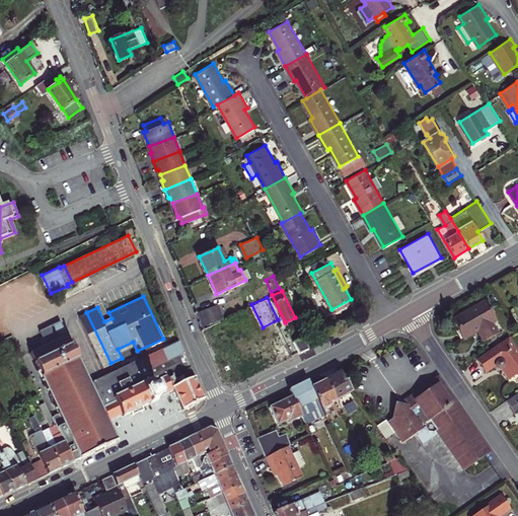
[(478,328),(485,339),(497,332),(491,321),(496,318),(485,299),(453,317),(464,337),(478,328)]
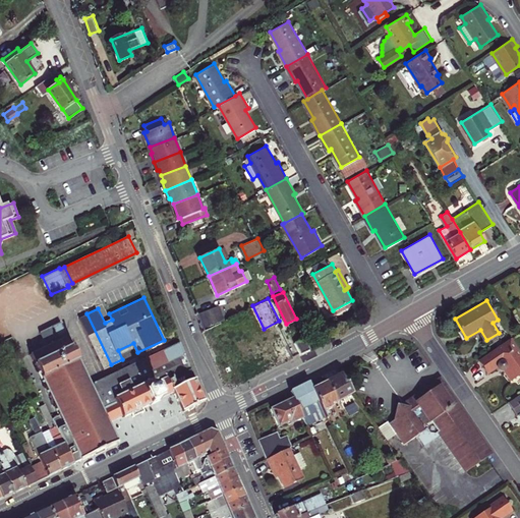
[(197,312),(203,327),(224,319),(219,304),(197,312)]
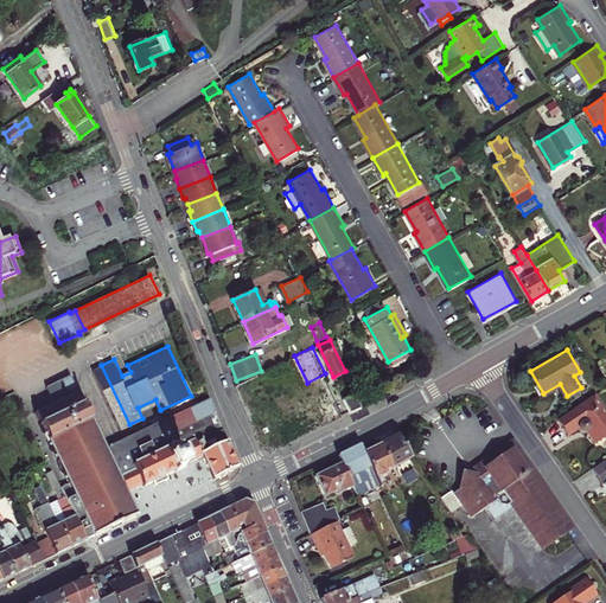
[(129,424),(101,365),(94,369),(121,428),(129,424)]
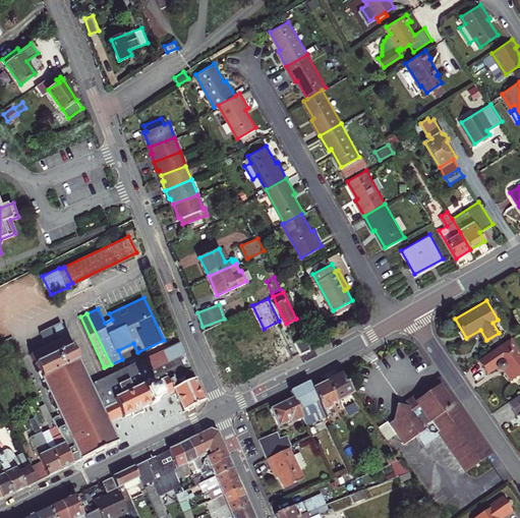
[(47,344),(31,352),(59,413),(53,416),(74,461),(118,441),(109,420),(122,414),(123,415),(143,406),(162,397),(161,396),(174,389),(184,409),(200,401),(204,395),(180,340),(94,381),(94,383),(91,384),(60,321),(40,330),(47,344)]
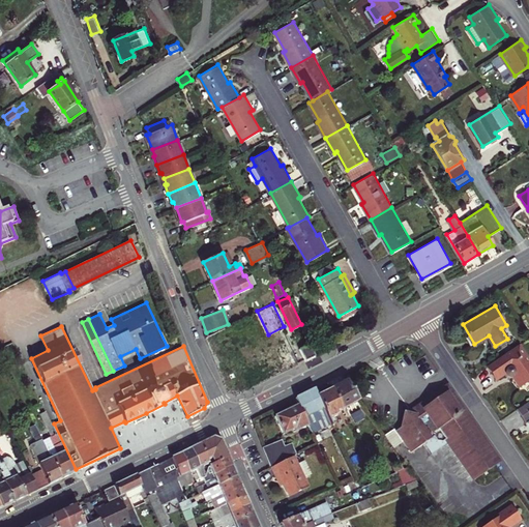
[(208,332),(218,362),(239,355),(240,359),(251,356),(244,338),(227,344),(221,328),(208,332)]
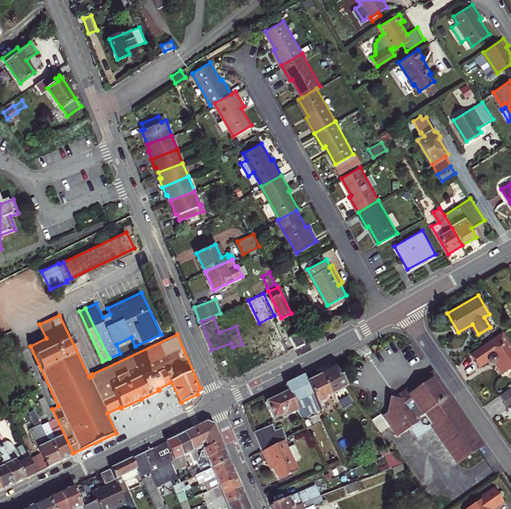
[(290,335),(296,347),(305,342),(300,330),(290,335)]
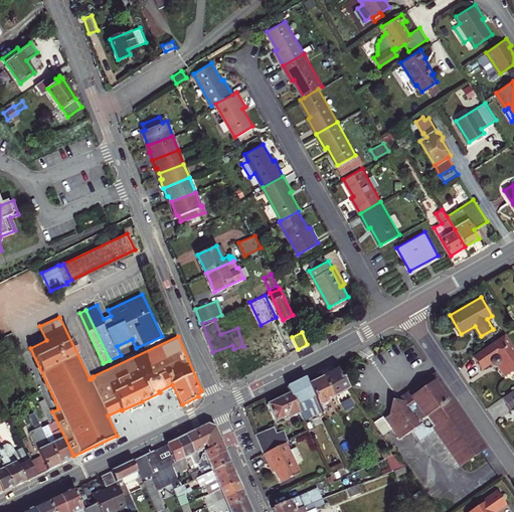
[(498,364),(505,374),(513,368),(513,346),(504,333),(473,355),(482,368),(492,361),(493,363),(495,365),(497,365),(498,364)]
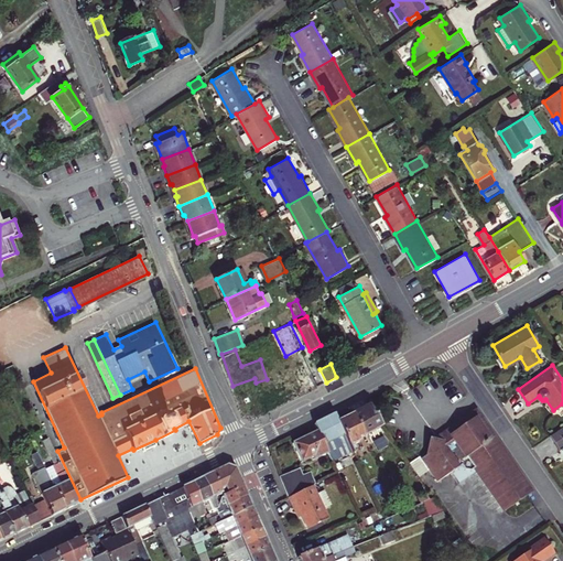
[(366,433),(383,423),(370,402),(355,410),(366,433)]
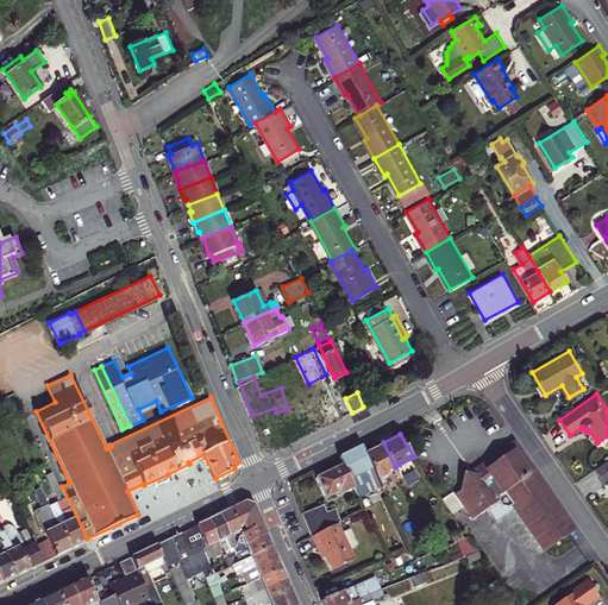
[(520,458),(525,455),(515,441),(501,451),(503,455),(496,460),(494,457),(480,466),(482,470),(477,473),(470,473),(463,478),(462,484),(464,486),(456,492),(453,490),(444,496),(453,511),(464,504),(472,517),(488,506),(499,499),(502,504),(509,505),(514,502),(516,505),(546,548),(575,528),(530,462),(526,465),(520,458)]
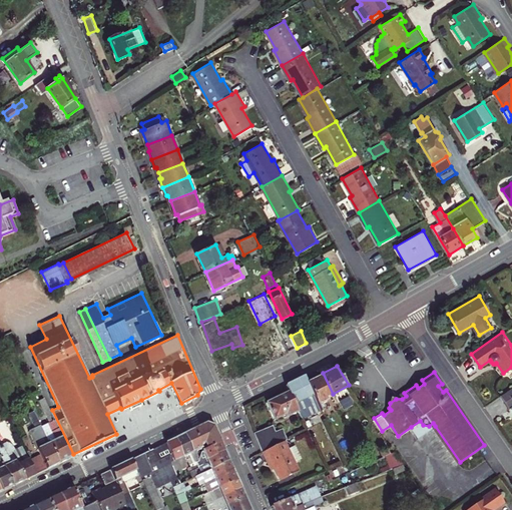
[(322,409),(326,407),(323,401),(330,398),(328,396),(333,394),(323,373),(308,381),(322,408),(322,409)]
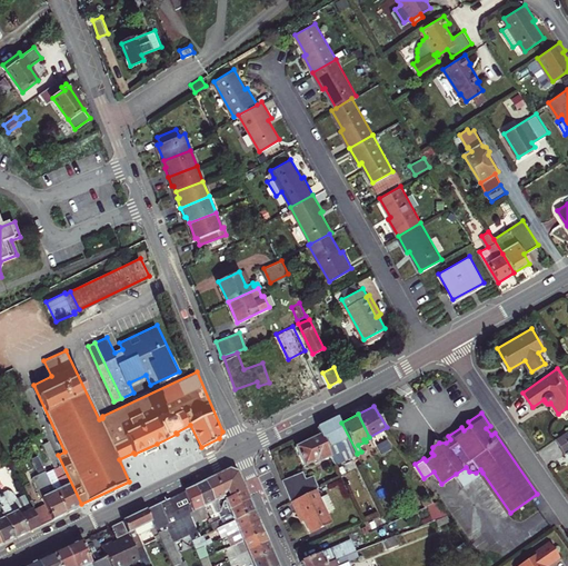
[(332,454),(336,463),(357,453),(341,423),(338,415),(318,425),(321,432),(332,454)]
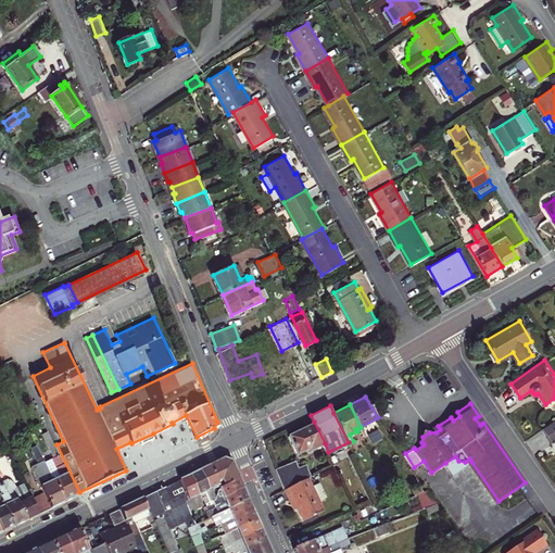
[(554,418),(542,428),(552,442),(554,441),(554,418)]
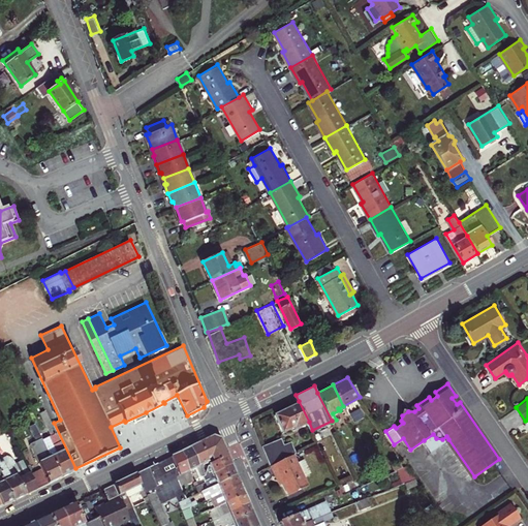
[(275,412),(284,431),(294,426),(296,428),(309,422),(299,401),(292,404),(275,412)]
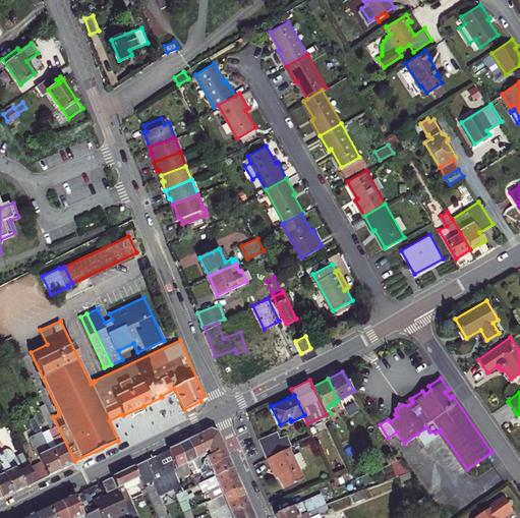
[(74,461),(53,416),(46,402),(41,404),(51,426),(43,430),(61,468),(74,461)]
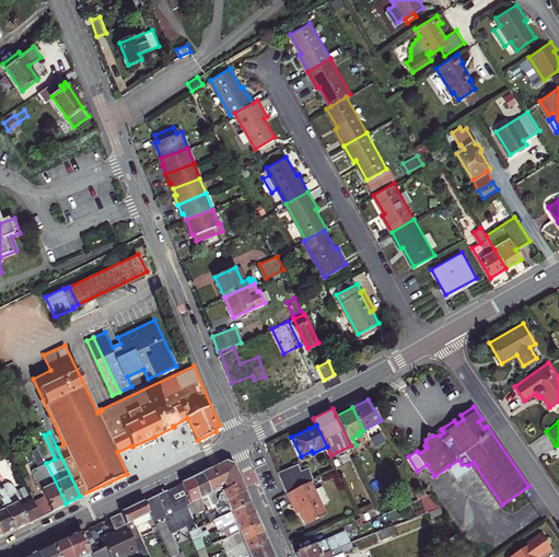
[(46,463),(37,447),(32,449),(41,467),(33,471),(45,495),(33,500),(41,515),(66,503),(46,463)]
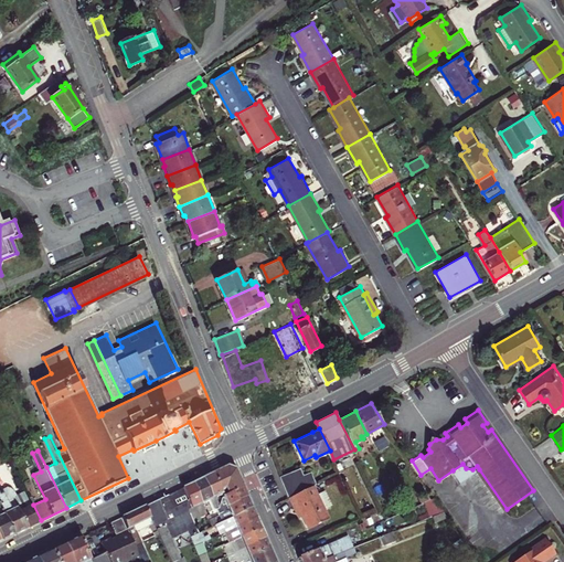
[(222,494),(243,485),(236,467),(229,464),(203,476),(213,497),(214,500),(217,507),(222,505),(222,494)]
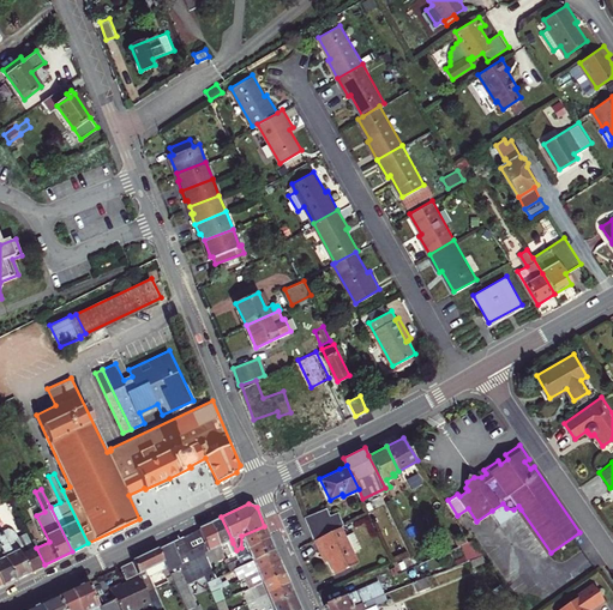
[(503,503),(492,511),(500,524),(521,509),(518,506),(514,509),(506,508),(503,503)]
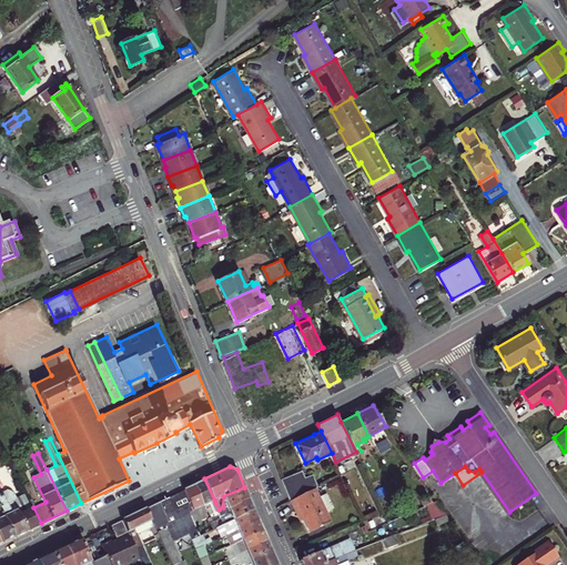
[(303,470),(282,478),(291,498),(316,486),(319,485),(313,474),(305,476),(303,470)]
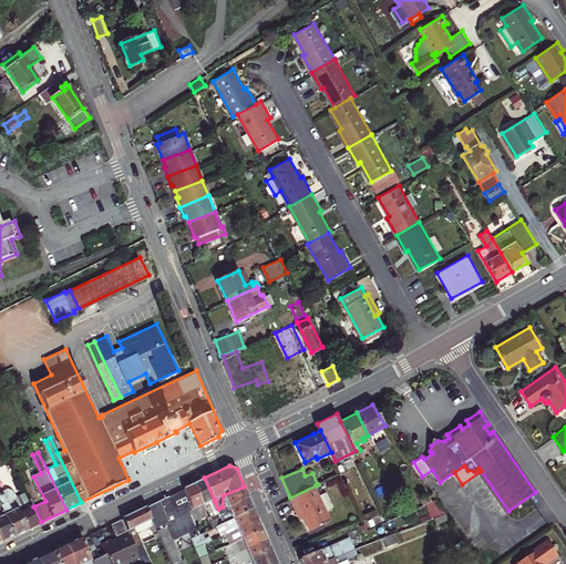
[(204,503),(214,499),(204,478),(195,482),(204,503)]
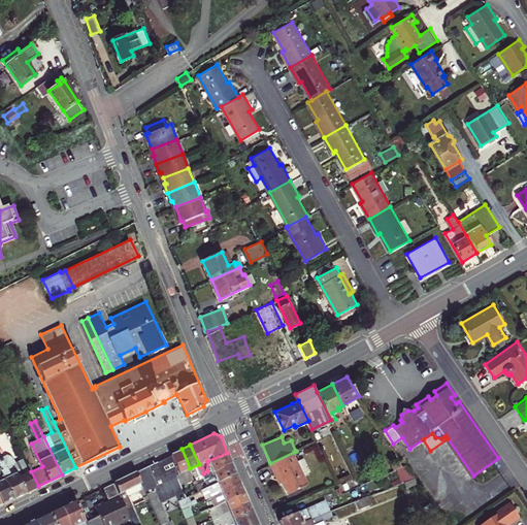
[(182,484),(194,478),(190,468),(182,449),(171,453),(179,471),(176,473),(182,484)]
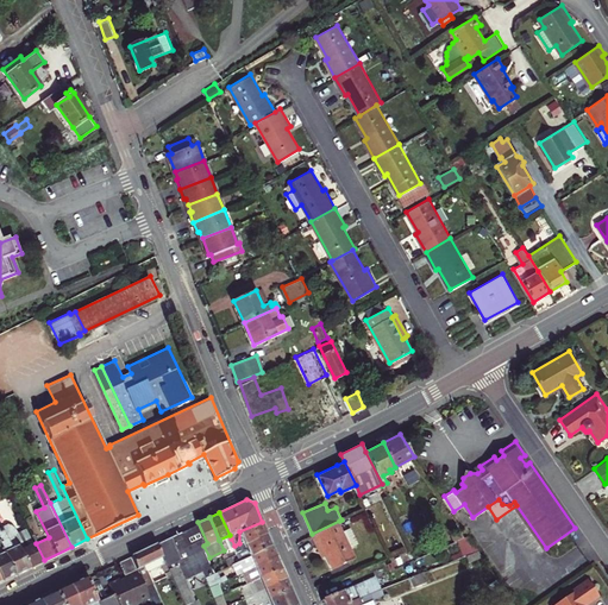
[(326,552),(333,567),(356,556),(351,546),(343,530),(342,525),(339,521),(312,534),(320,550),(325,548),(326,552)]
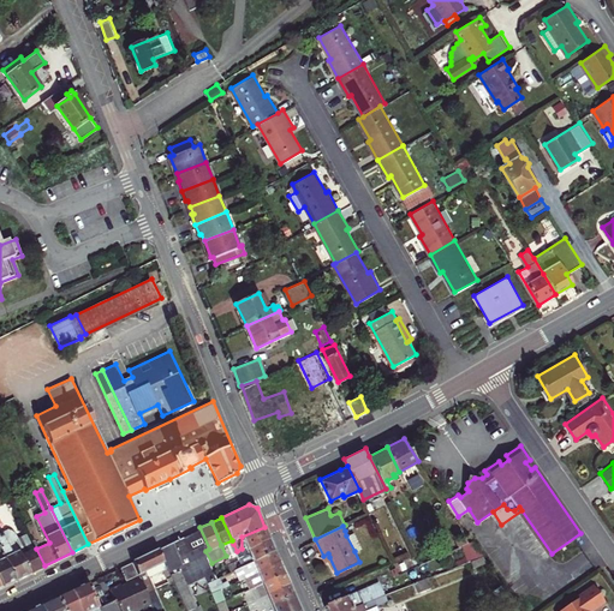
[(45,565),(36,549),(28,532),(19,537),(18,533),(16,531),(12,528),(9,527),(1,531),(0,527),(0,545),(17,579),(45,565)]
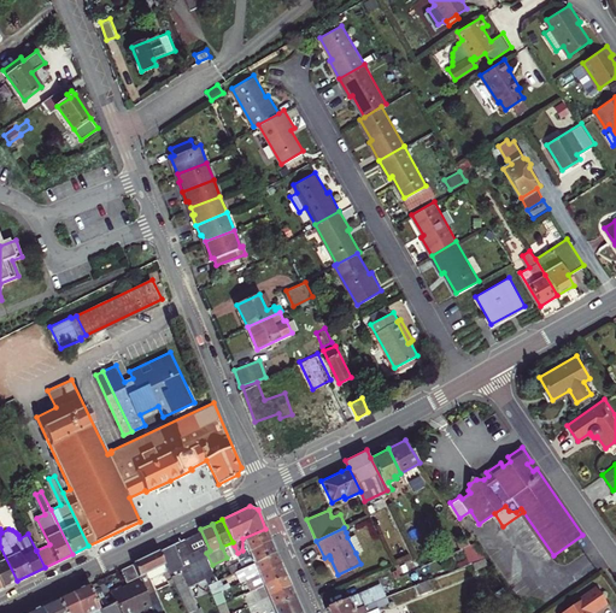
[(206,553),(210,550),(200,529),(185,537),(159,549),(168,569),(172,577),(174,581),(188,612),(203,612),(200,607),(198,607),(188,585),(205,578),(207,583),(218,578),(212,565),(206,553)]
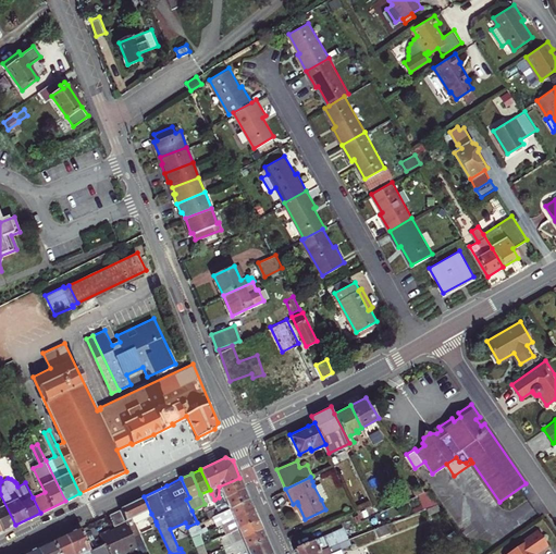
[(217,505),(218,505),(226,501),(225,497),(245,489),(239,478),(219,487),(219,497),(214,500),(217,505)]
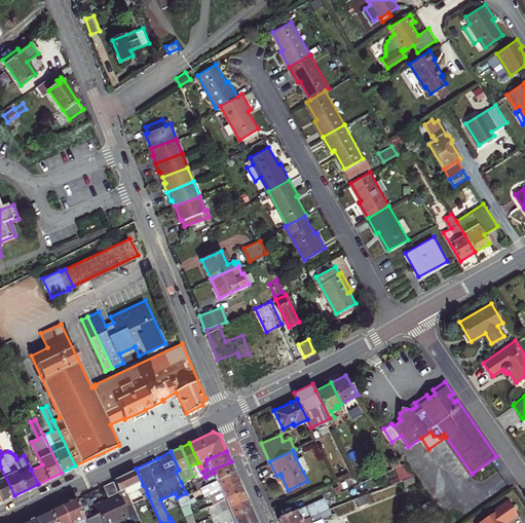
[(296,458),(303,472),(309,469),(303,455),(296,458)]
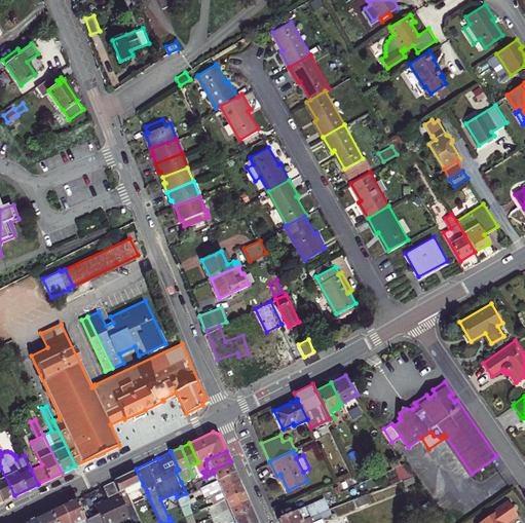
[(207,481),(204,482),(205,484),(235,471),(231,461),(213,470),(214,473),(205,477),(207,481)]
